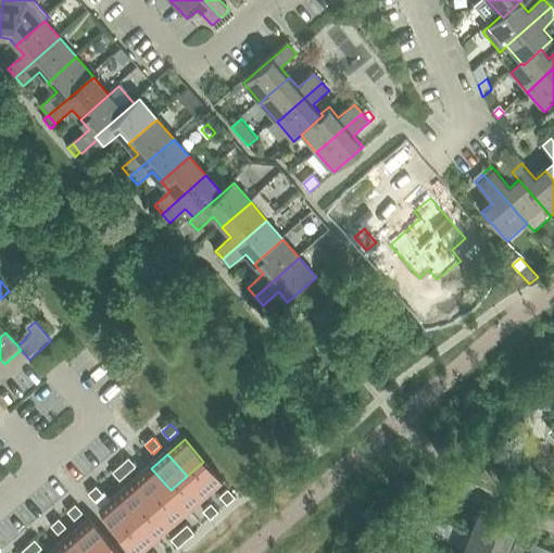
[(129,460),(122,466),(129,475),(137,467),(129,460)]
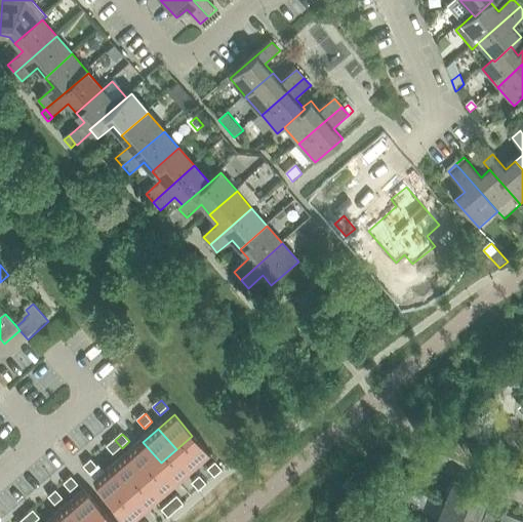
[(210,455),(192,436),(176,449),(194,470),(210,455)]
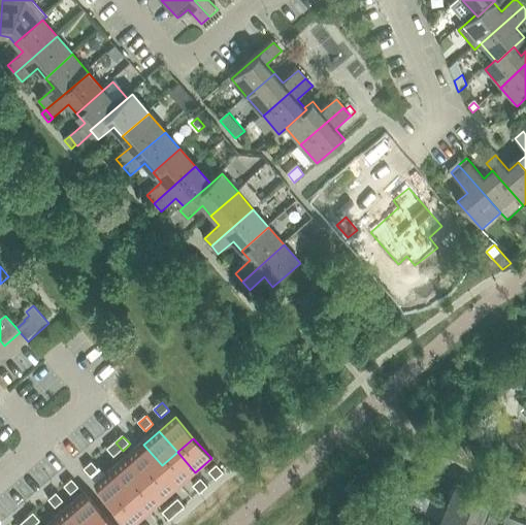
[(116,443),(107,450),(114,458),(123,451),(116,443)]
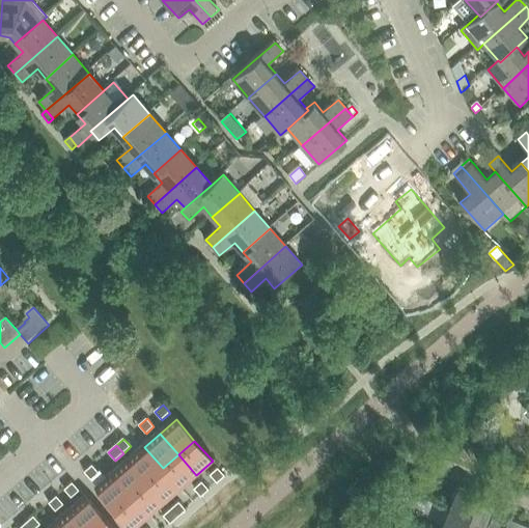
[(163,468),(144,447),(129,461),(147,481),(163,468)]
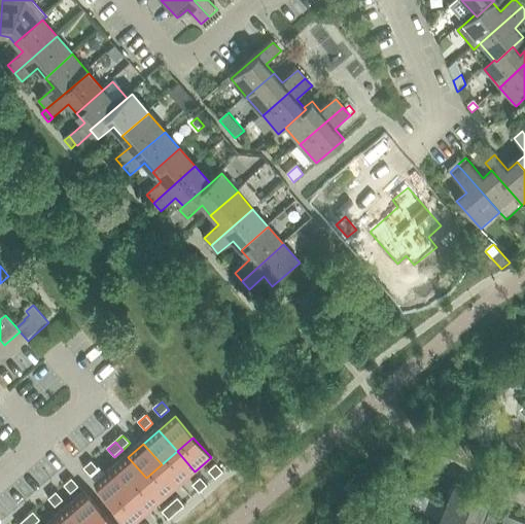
[(195,472),(177,451),(162,464),(179,485),(195,472)]
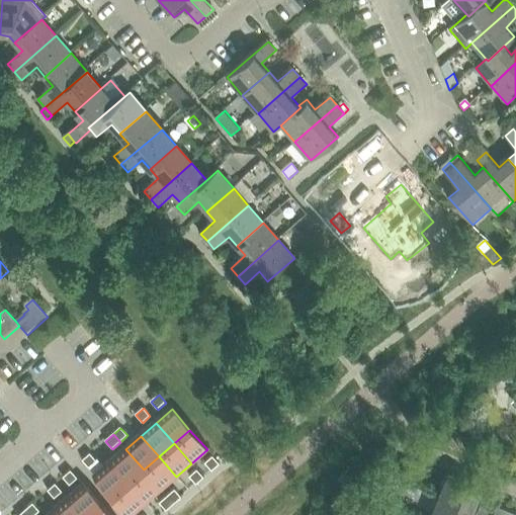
[(144,469),(125,449),(110,462),(129,483),(144,469)]
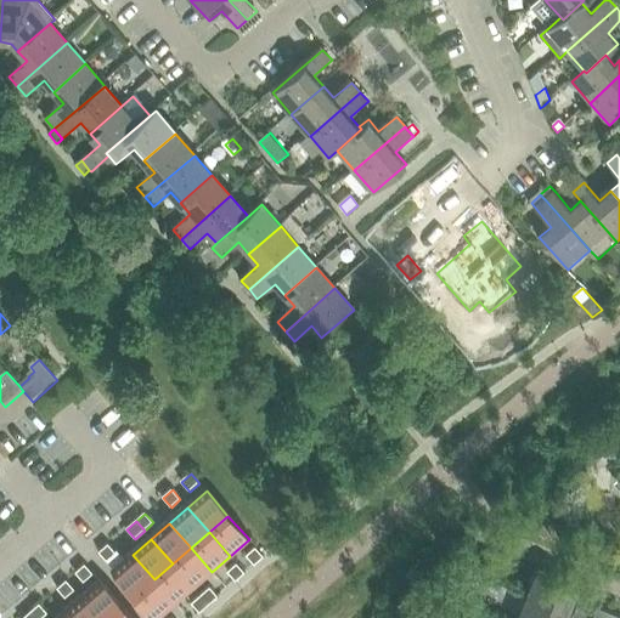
[(117,554),(108,545),(100,553),(107,562),(117,554)]
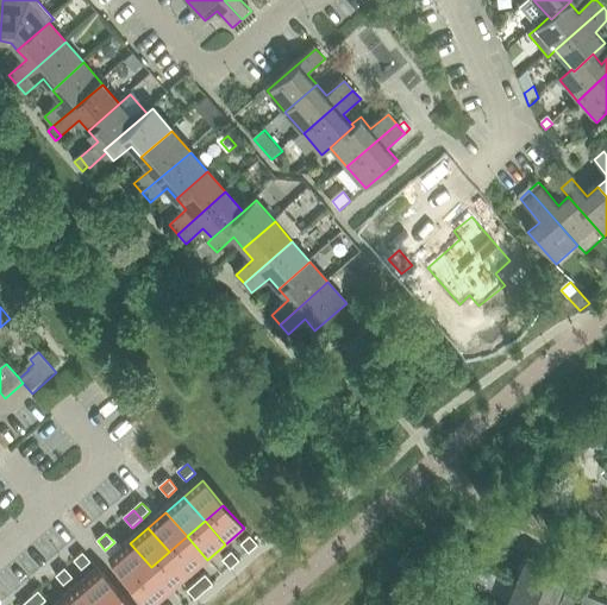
[(207,560),(187,536),(169,552),(189,575),(207,560)]
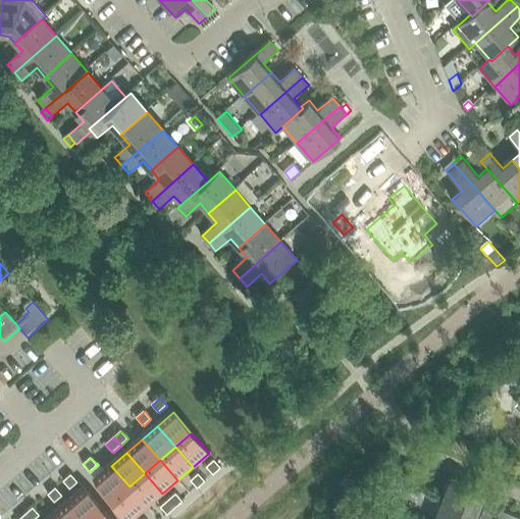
[(215,461),(207,467),(214,475),(221,468),(215,461)]
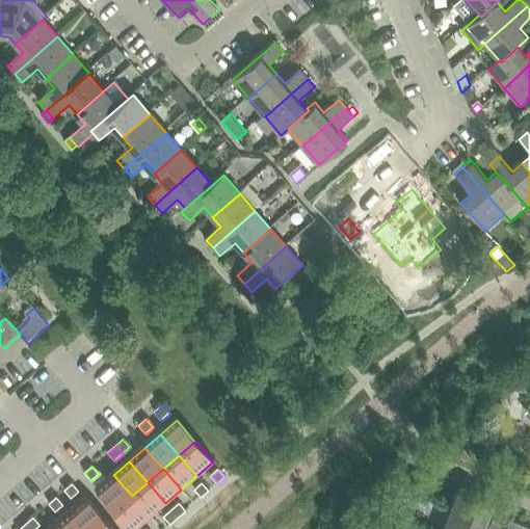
[(132,496),(113,475),(98,490),(116,510),(132,496)]
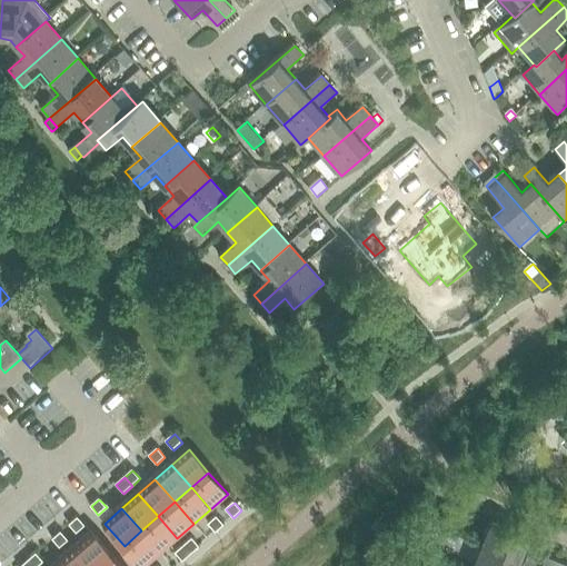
[(158,516),(141,530),(160,553),(177,538),(158,516)]
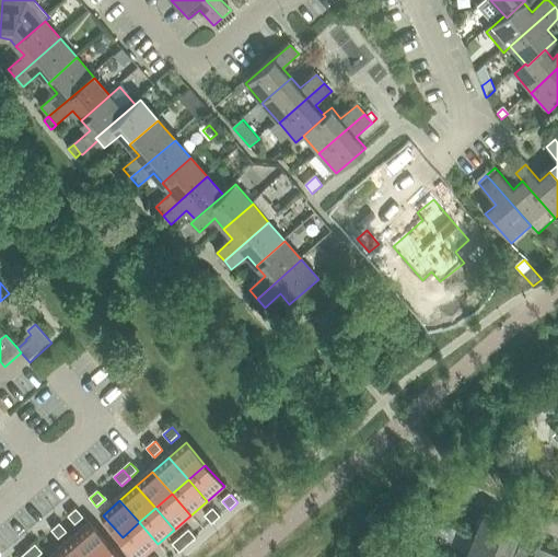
[(84,518),(78,509),(69,517),(76,525),(84,518)]
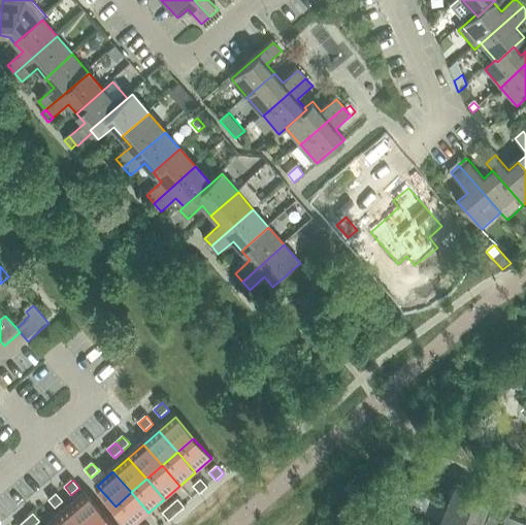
[(208,488),(201,480),(194,487),(200,494),(208,488)]
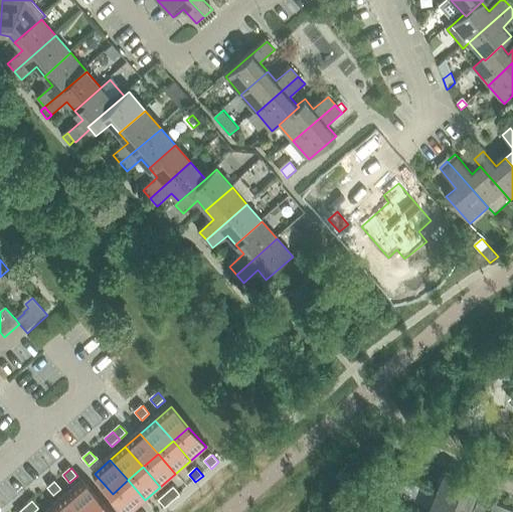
[(443,476),(435,496),(470,509),(477,489),(443,476)]
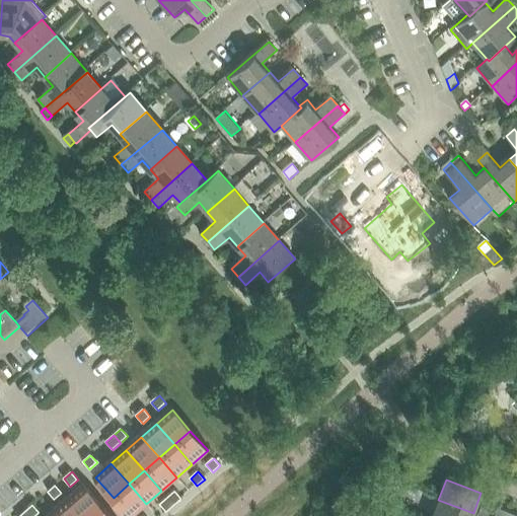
[(146,504),(129,484),(114,498),(128,515),(134,515),(146,504)]
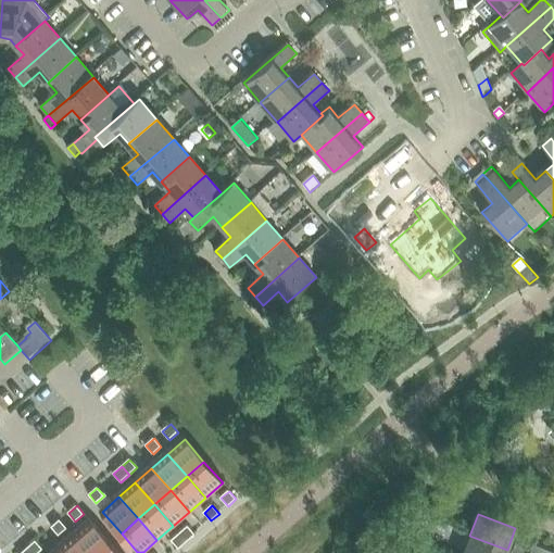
[(67,529),(60,520),(52,527),(59,536),(67,529)]
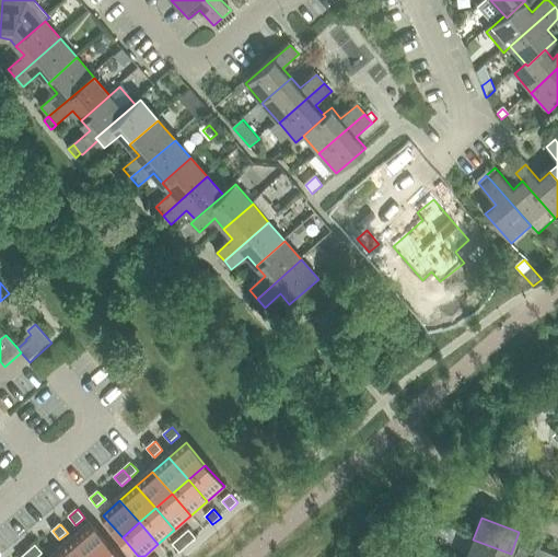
[(100,556),(111,547),(91,524),(74,540),(89,556),(100,556)]
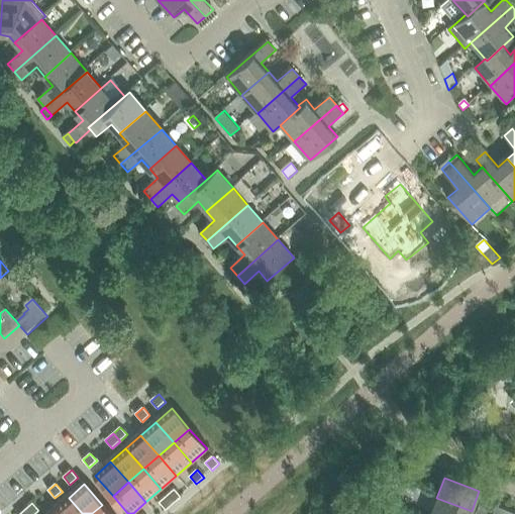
[(182,497),(175,489),(167,496),(174,504),(182,497)]
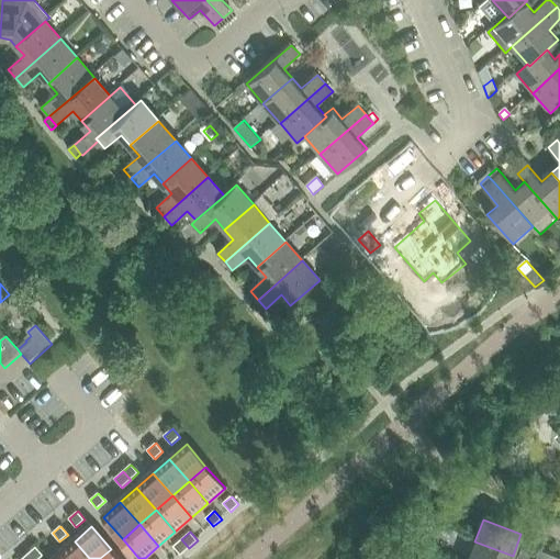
[(189,548),(181,539),(174,546),(180,555),(189,548)]
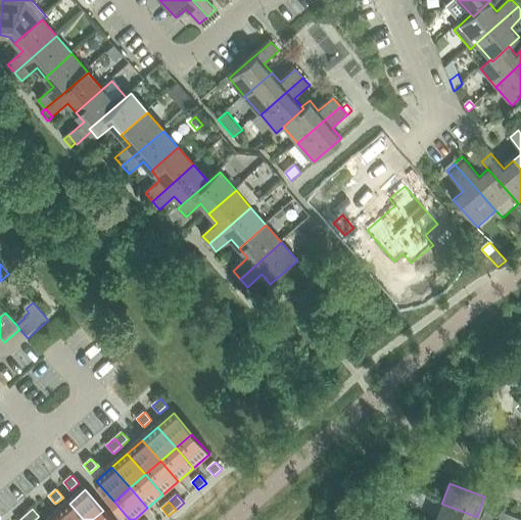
[(83,519),(69,504),(54,517),(56,519),(83,519)]
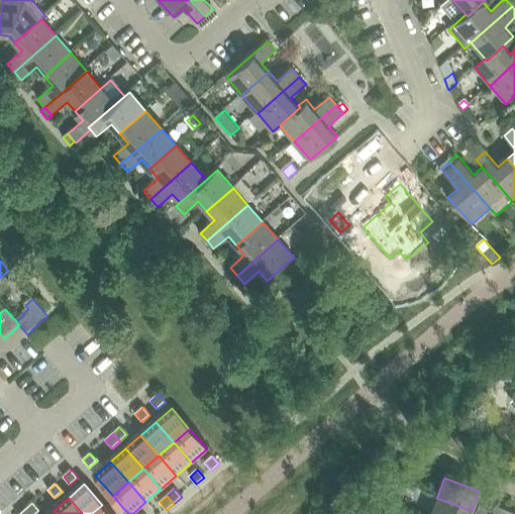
[(436,498),(430,513),(471,513),(472,511),(436,498)]
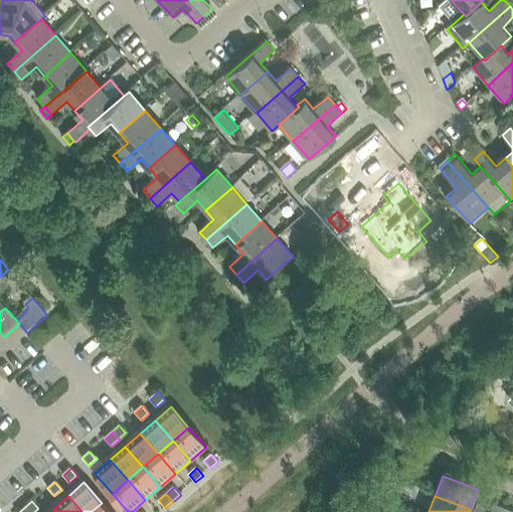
[(25,508),(28,511),(37,511),(40,509),(33,501),(25,508)]
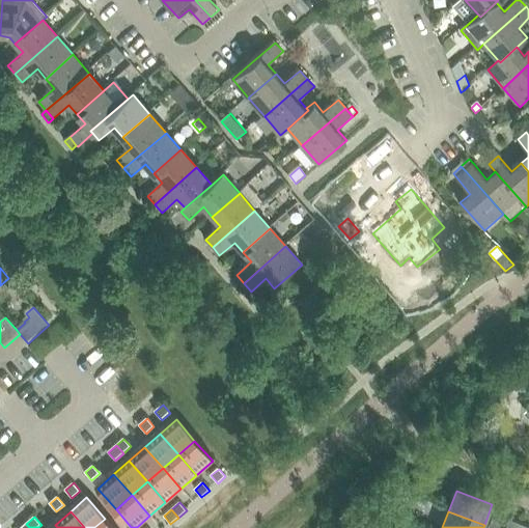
[(493,517),(489,527),(499,527),(502,520),(493,517)]
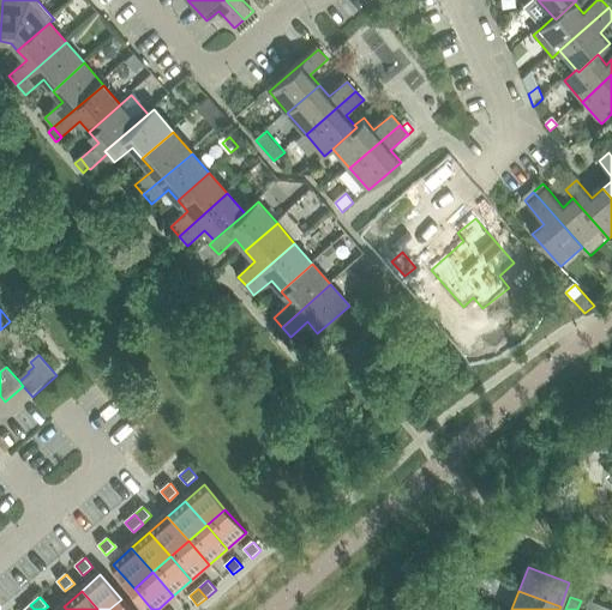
[(130,609),(121,599),(109,609),(130,609)]
